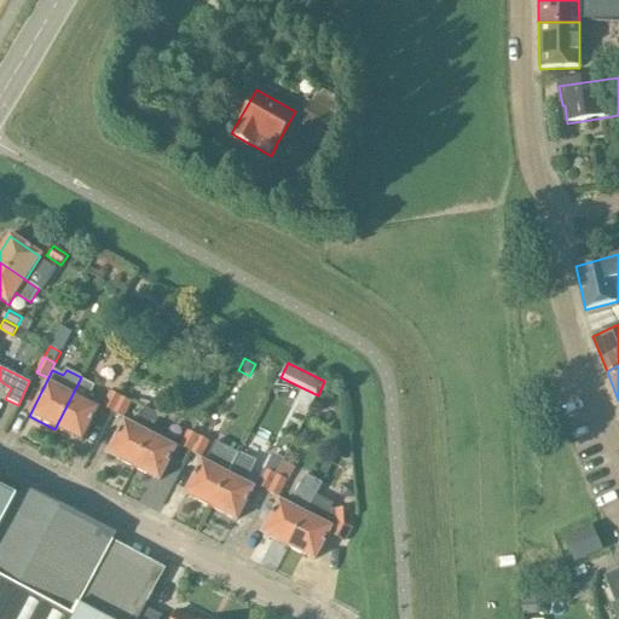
[(80,380),(55,429),(81,443),(97,410),(85,404),(93,387),(80,380)]
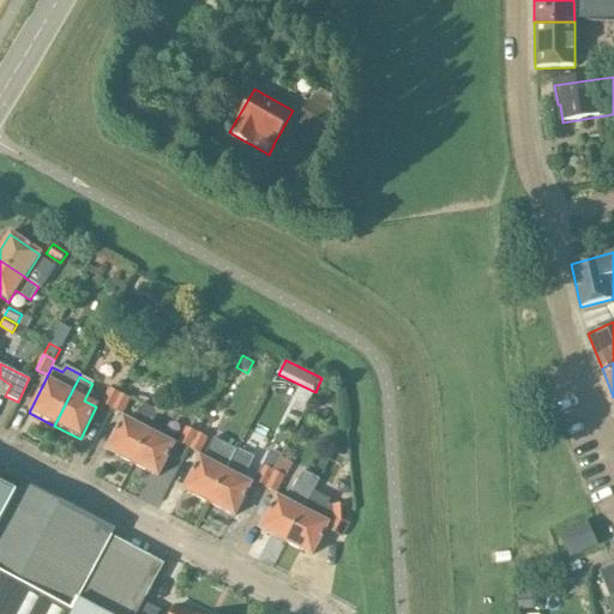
[(102,405),(113,410),(120,395),(110,390),(102,405)]
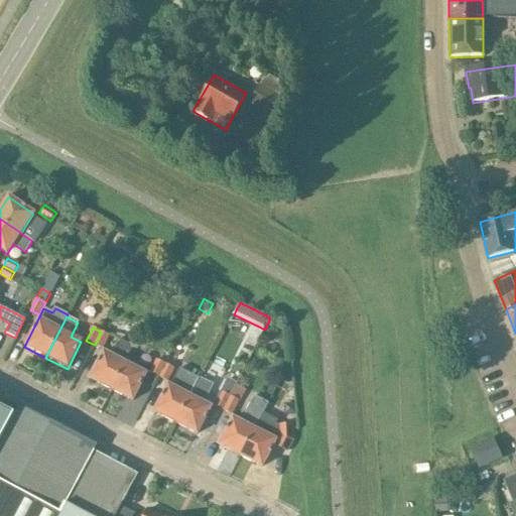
[(101,332),(95,345),(103,349),(110,337),(101,332)]
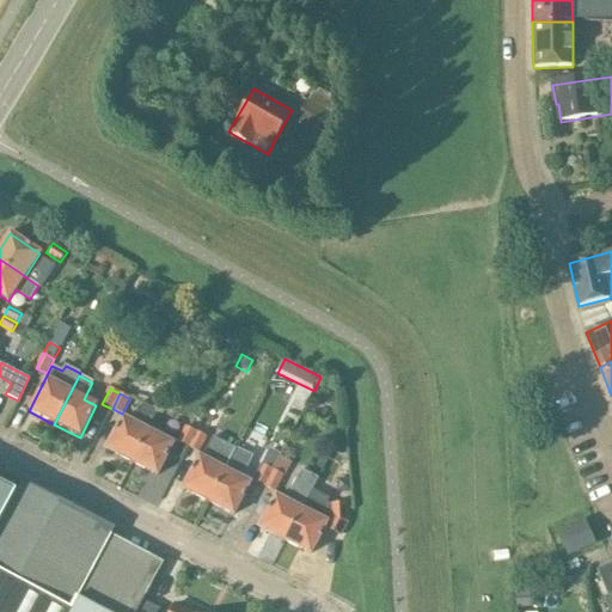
[(132,464),(147,432),(158,410),(142,403),(132,423),(122,418),(105,451),(132,464)]
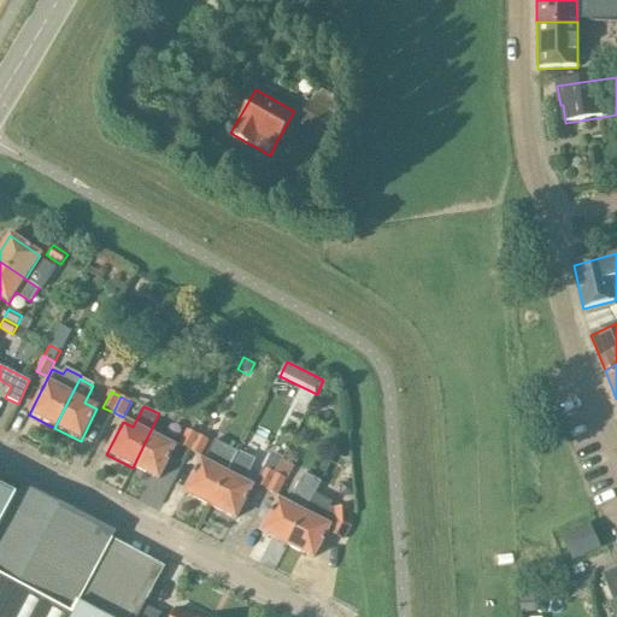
[(181,445),(191,451),(199,435),(188,430),(181,445)]
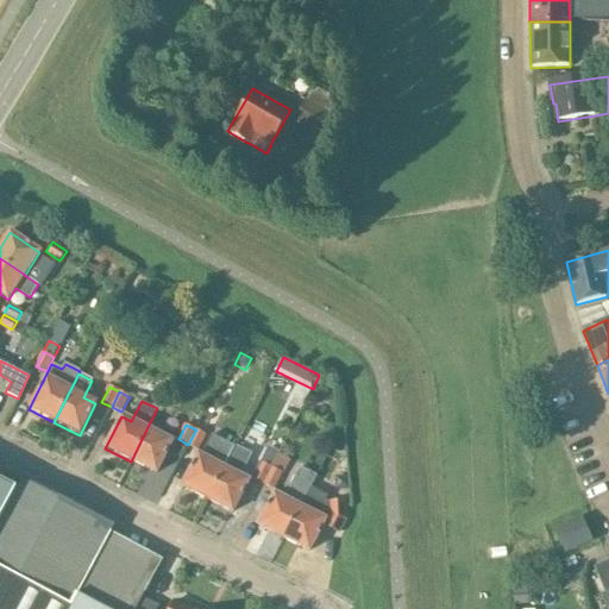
[(146,429),(131,462),(156,475),(171,443),(146,429)]
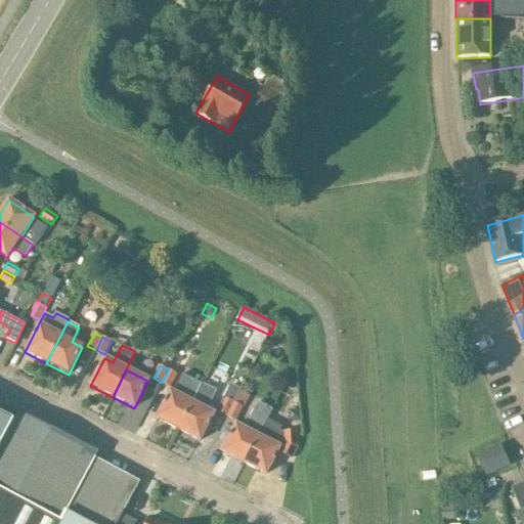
[(169,369),(162,383),(171,387),(177,374),(169,369)]
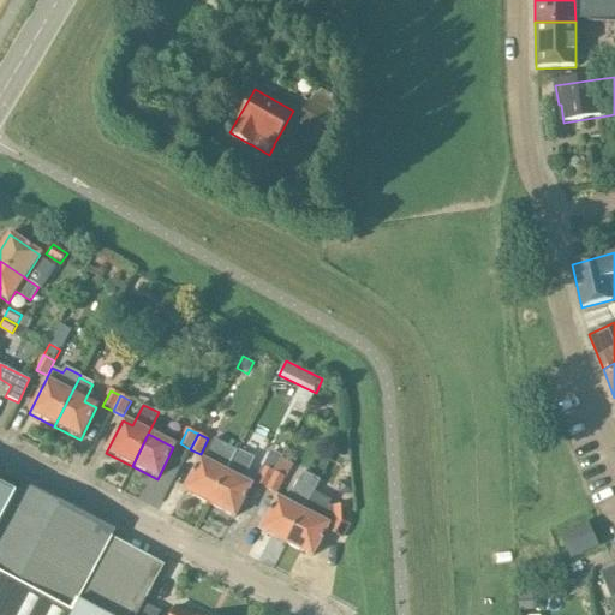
[(236,451),(225,472),(208,505),(236,519),(252,485),(243,481),(252,460),(236,451)]
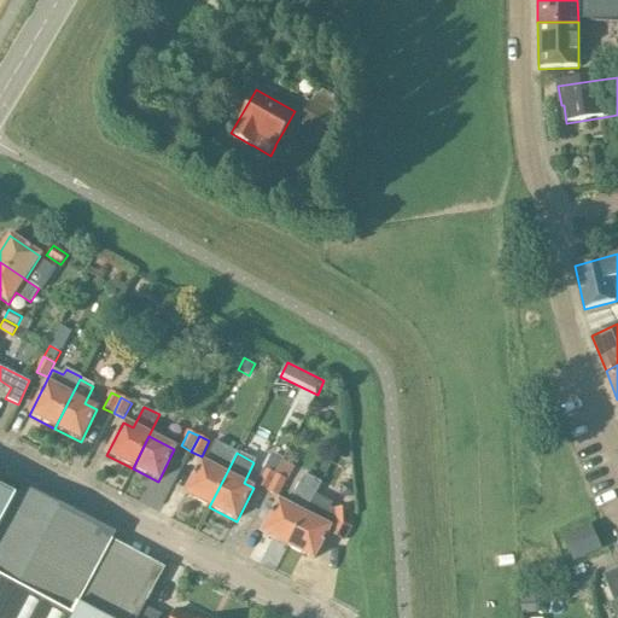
[(274,454),(267,468),(268,470),(275,474),(283,462),(284,460),(275,455),(274,454)]
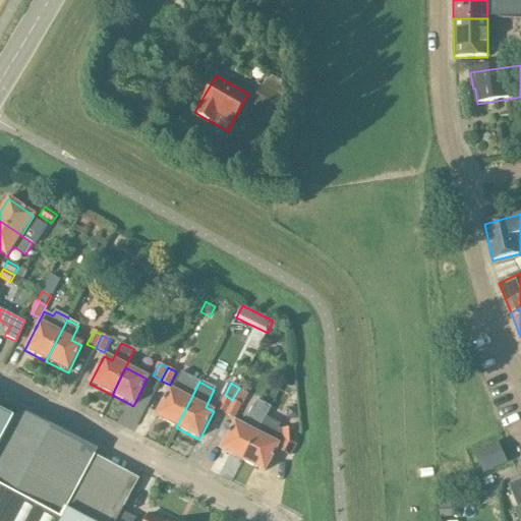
[(176,427),(190,400),(170,390),(156,417),(176,427)]
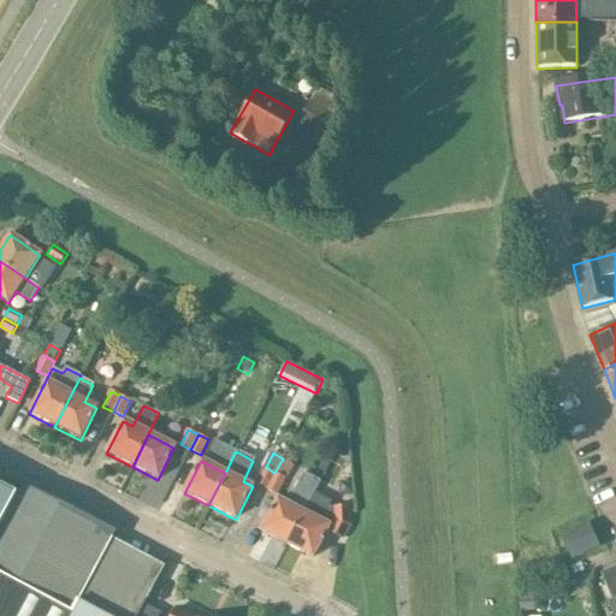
[(259,484),(268,489),(277,473),(274,473),(267,468),(259,484)]
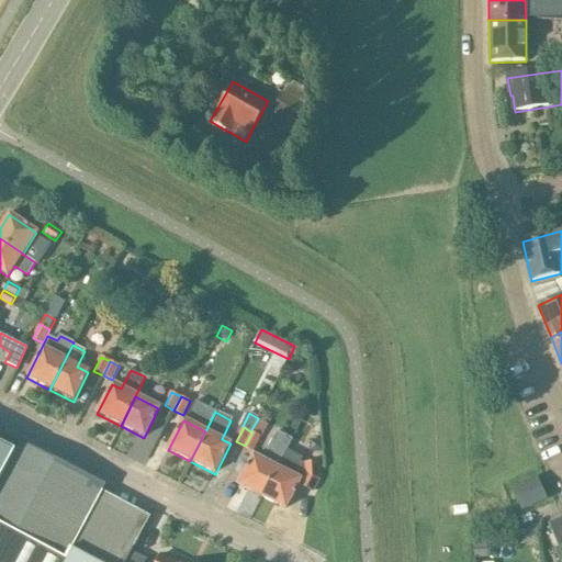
[(261,497),(287,449),(292,439),(277,431),(261,461),(253,456),(237,485),(261,497)]
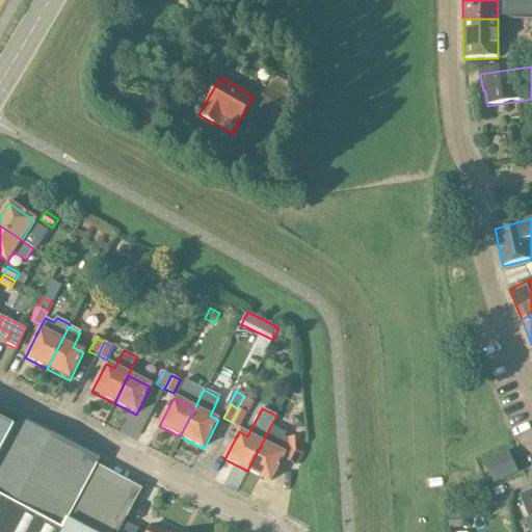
[(239,408),(232,422),(240,426),(247,414),(239,408)]
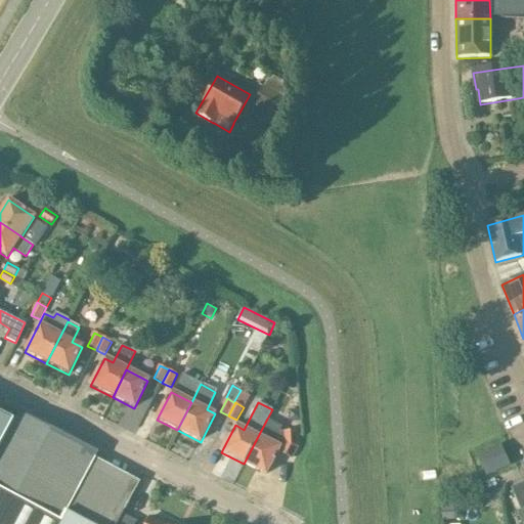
[(97,454),(17,412),(15,416),(13,421),(0,413),(0,523),(134,523),(136,521),(123,513),(140,482),(95,457),(97,454)]
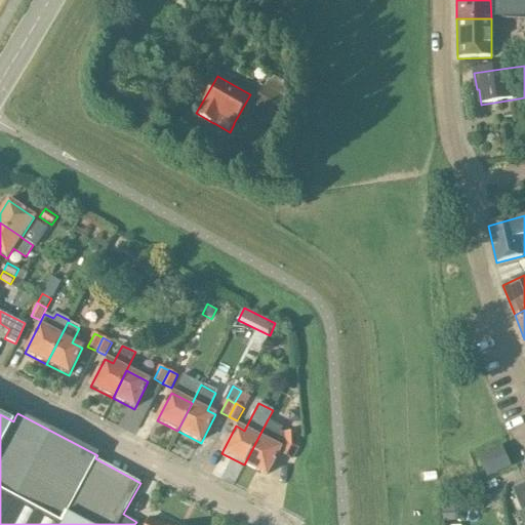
[(268,419),(244,465),(265,476),(278,450),(283,453),(291,459),(299,448),(299,432),(286,432),(284,432),(283,432),(284,429),(268,419)]
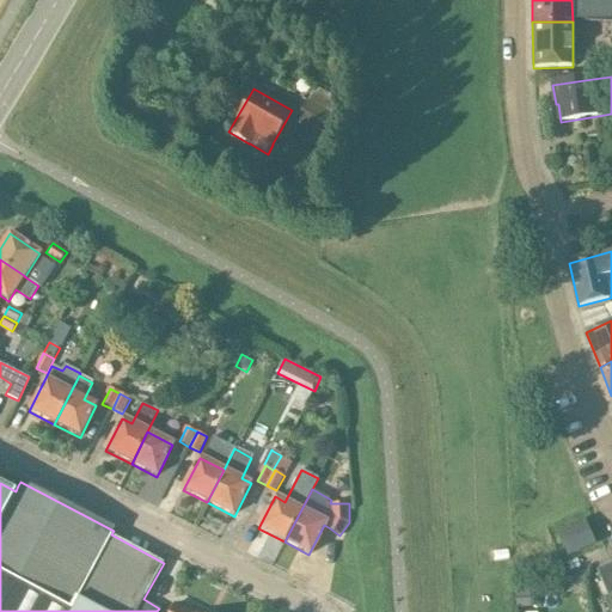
[(585,519),(558,532),(568,554),(595,542),(585,519)]
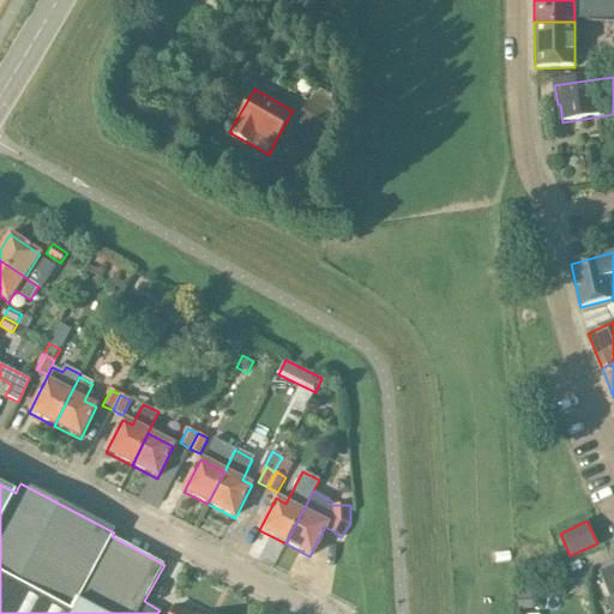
[(609,597),(613,595),(613,564),(599,571),(609,597)]
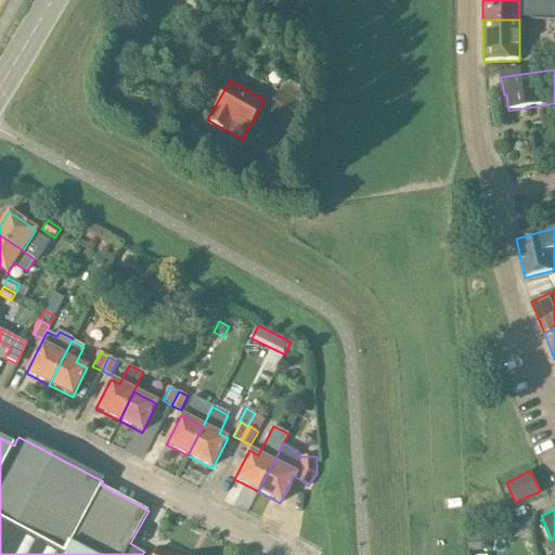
[(481,546),(483,546),(482,534),(466,536),(467,551),(481,550),(481,546)]
